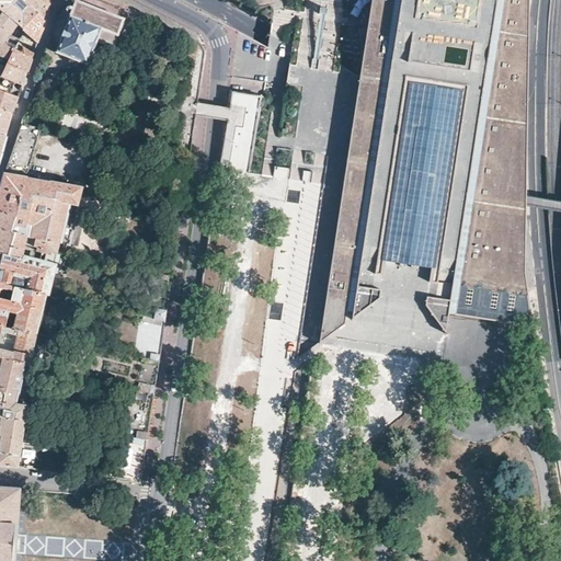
[(0,0),(0,9),(1,11),(2,12),(3,11),(13,20),(18,24),(23,30),(23,31),(24,31),(31,37),(38,44),(44,30),(45,25),(46,22),(39,15),(32,8),(23,0),(0,0)]
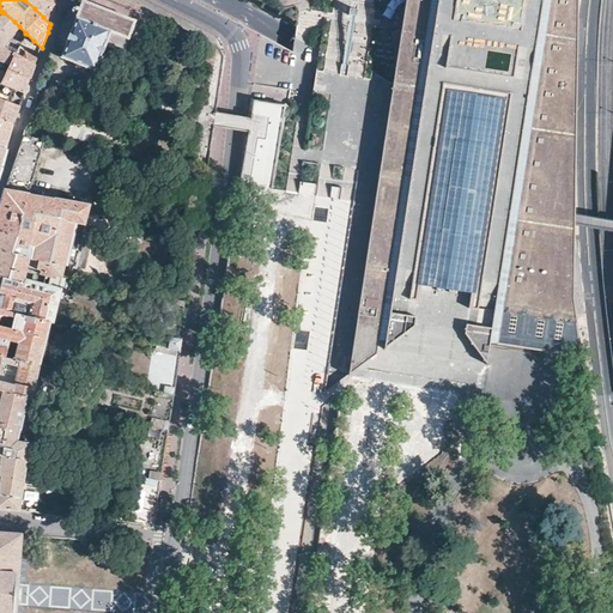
[(25,0),(35,8),(43,17),(50,24),(52,19),(53,17),(53,16),(54,12),(54,8),(55,5),(55,0),(25,0)]
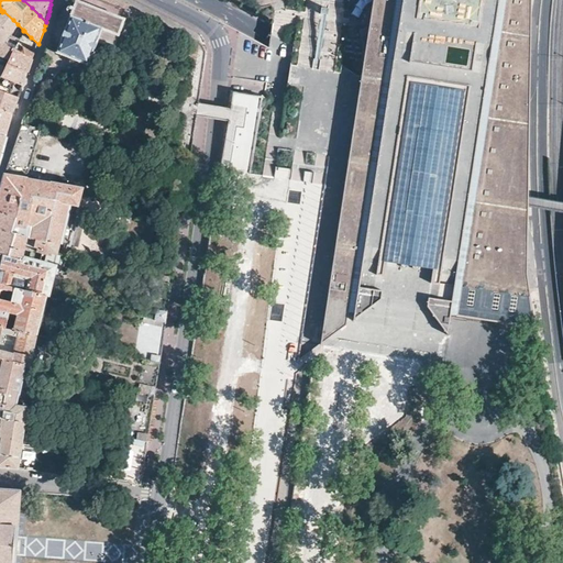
[(54,31),(47,47),(50,48),(55,51),(55,52),(56,54),(73,59),(86,65),(87,65),(88,65),(94,50),(95,50),(97,44),(98,42),(112,48),(117,36),(117,35),(123,19),(76,0),(76,2),(69,17),(65,28),(64,28),(62,34),(54,31)]
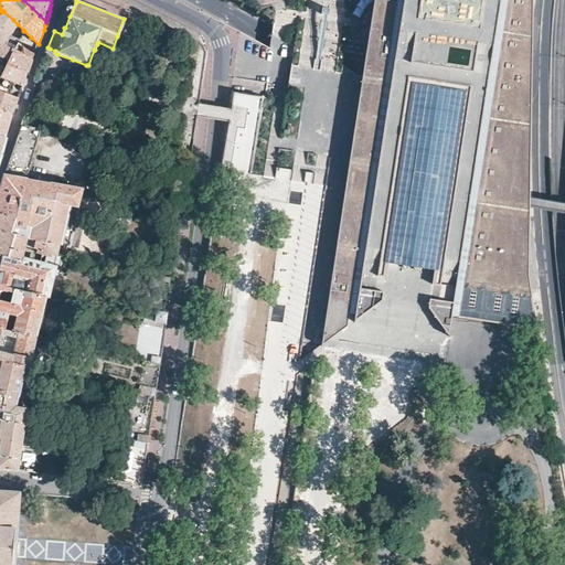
[(124,19),(127,10),(102,0),(61,0),(63,4),(70,3),(76,2),(76,0),(124,19)]
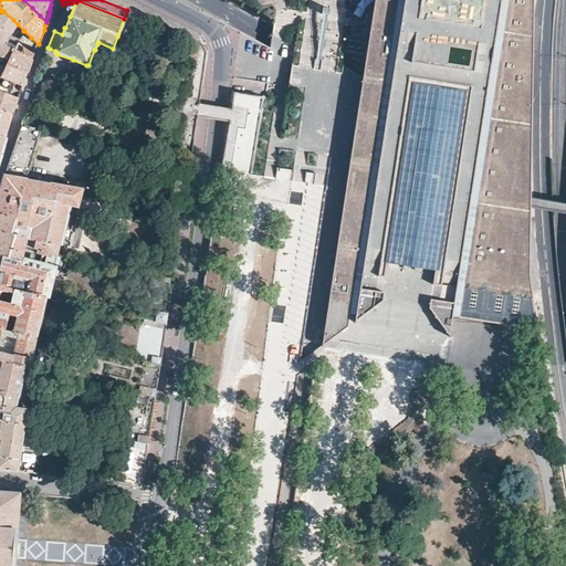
[(102,0),(127,10),(159,22),(165,24),(133,7),(118,0),(102,0)]
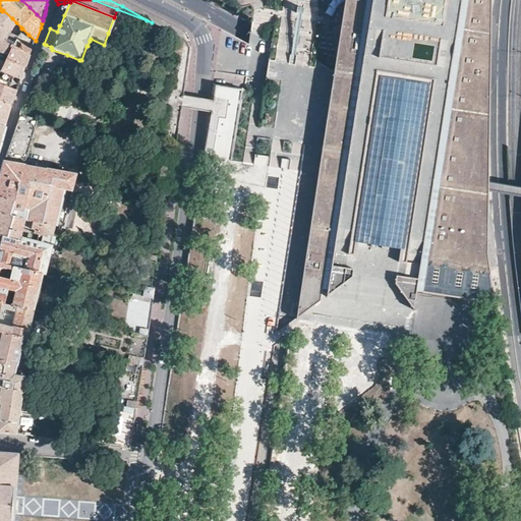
[(491,0),(345,0),(335,70),(335,71),(332,92),(329,111),(324,146),(323,147),(320,175),(297,319),(299,320),(303,320),(306,321),(308,321),(310,321),(312,322),(314,322),(316,322),(320,323),(322,323),(324,323),(326,324),(328,324),(330,324),(332,325),(335,325),(337,325),(339,326),(341,326),(343,326),(345,326),(347,327),(350,327),(352,327),(354,328),(356,328),(358,328),(360,329),(362,329),(365,329),(367,330),(369,330),(371,330),(373,331),(375,331),(378,331),(381,332),(383,332),(385,332),(387,333),(389,333),(396,334),(400,335),(402,335),(404,335),(412,336),(413,329),(415,309),(418,293),(497,304),(488,250),(488,223),(489,190),(490,100),(491,0)]
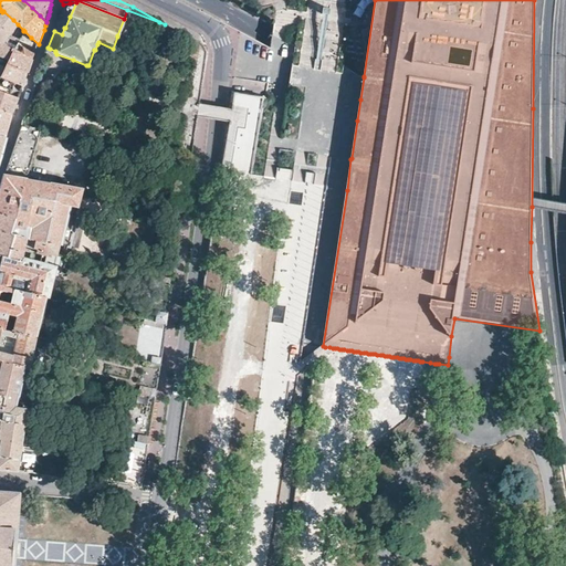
[(63,9),(54,31),(62,34),(64,28),(65,28),(70,17),(76,2),(70,3),(63,4),(61,6),(61,8),(63,9)]
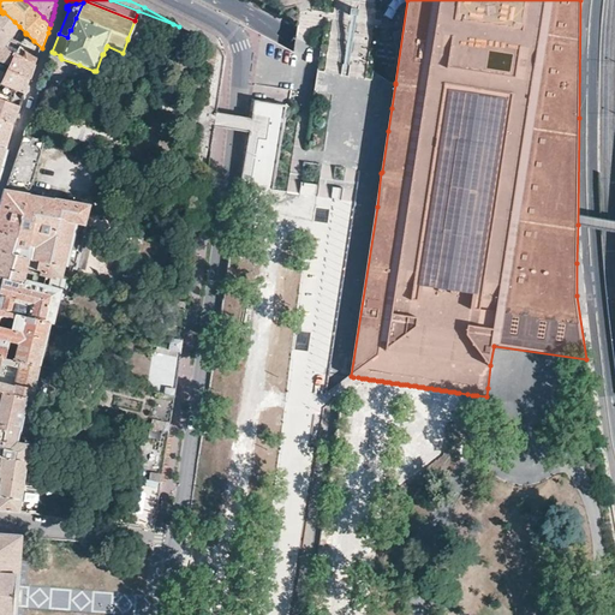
[(0,45),(3,47),(11,36),(19,27),(15,22),(4,12),(3,13),(1,12),(0,10),(0,45)]
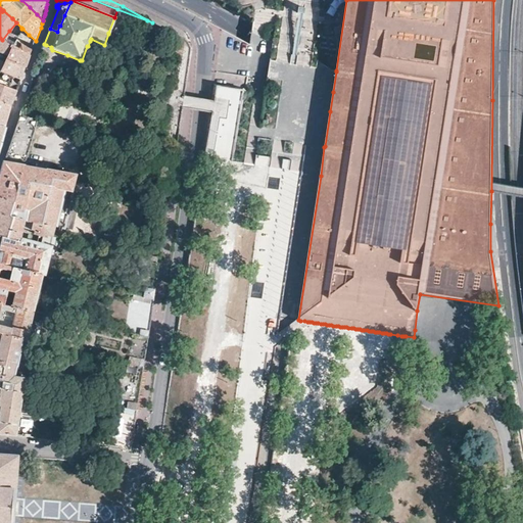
[(33,47),(36,41),(29,35),(22,29),(12,45),(22,50),(30,54),(33,49),(33,47)]
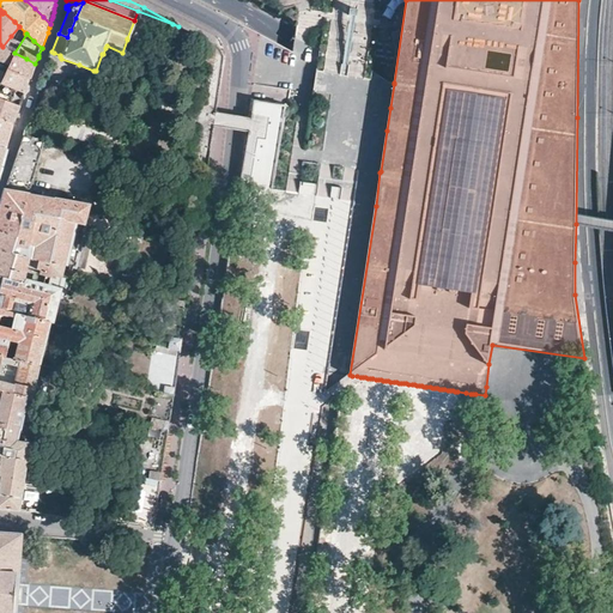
[(0,60),(8,65),(7,68),(26,77),(30,79),(32,73),(34,70),(35,64),(26,59),(14,53),(2,47),(0,44),(0,60)]
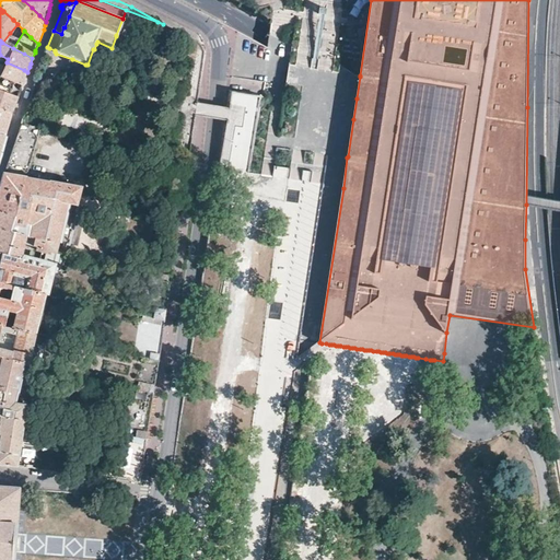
[(6,66),(0,76),(0,74),(0,76),(13,81),(23,85),(25,79),(27,72),(24,70),(7,62),(6,66)]
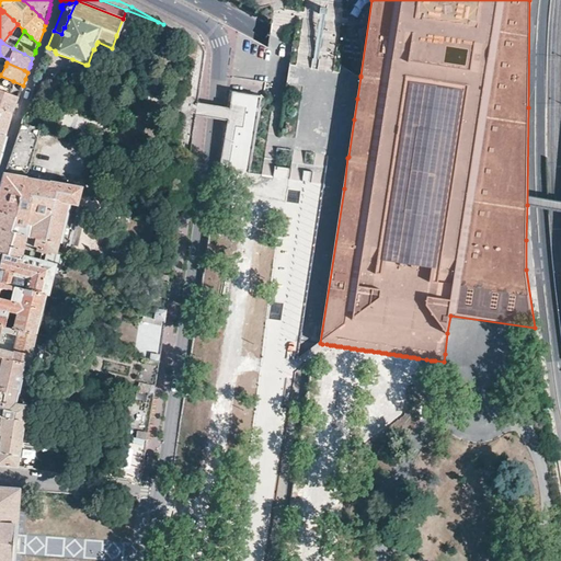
[(2,88),(0,87),(0,109),(12,114),(15,110),(20,95),(2,88)]
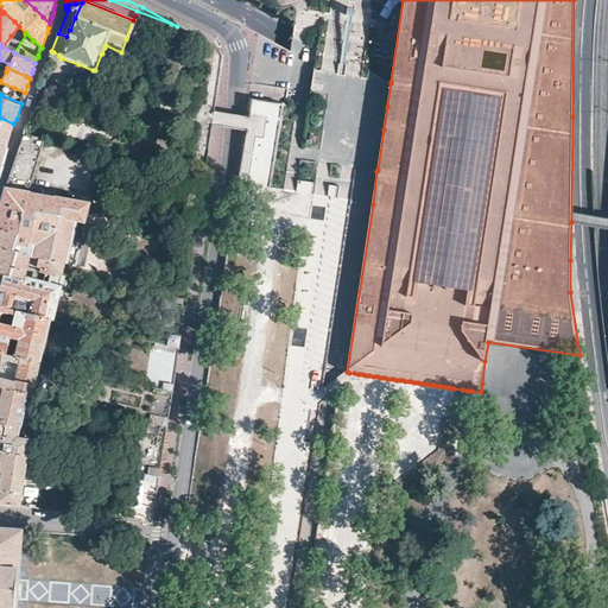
[(0,145),(6,149),(7,145),(13,124),(0,118),(0,145)]
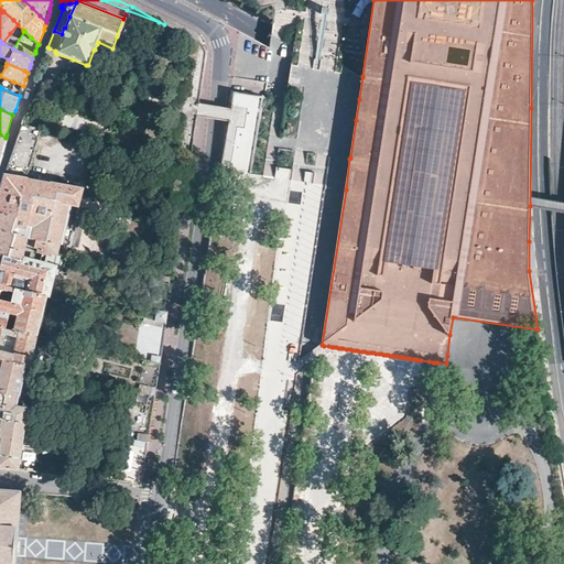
[(0,253),(22,260),(23,256),(24,256),(28,238),(35,239),(34,248),(41,249),(41,251),(57,255),(68,205),(78,207),(83,187),(25,177),(40,130),(21,125),(6,173),(2,186),(0,193),(0,253)]
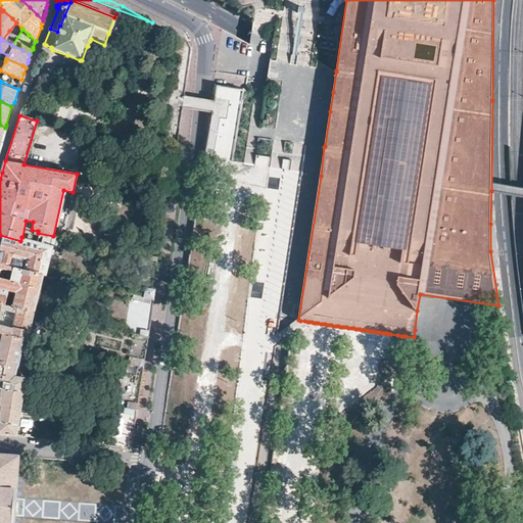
[(0,263),(7,265),(43,274),(43,275),(46,276),(53,245),(22,237),(21,237),(20,241),(0,235),(0,263)]
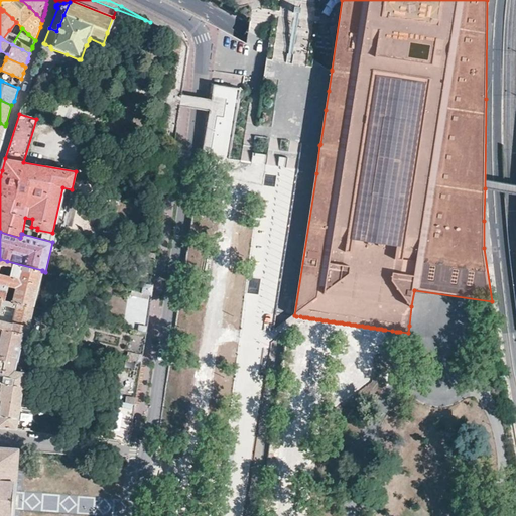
[(157,269),(159,253),(155,253),(148,251),(137,249),(131,291),(147,294),(153,295),(156,273),(157,269)]
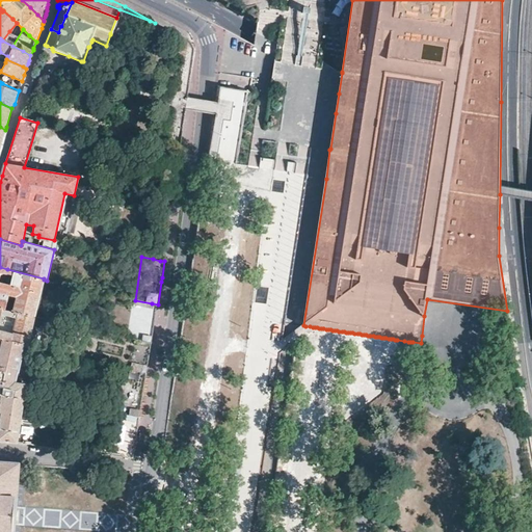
[(44,278),(7,269),(0,267),(0,308),(4,310),(7,295),(15,297),(11,311),(34,317),(44,280),(44,278)]
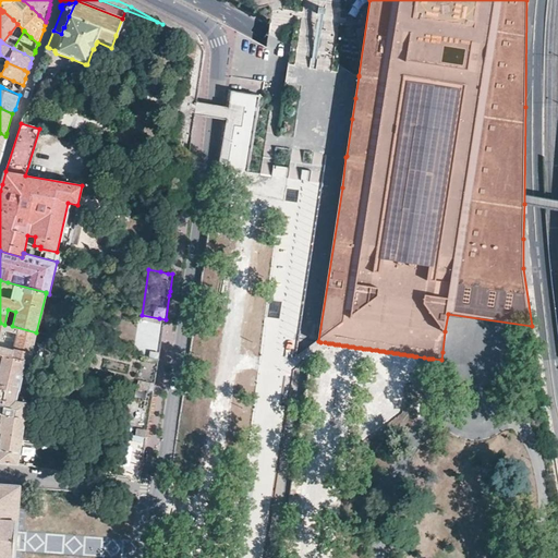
[(161,348),(166,319),(159,318),(142,315),(140,328),(135,354),(145,356),(159,360),(161,348)]
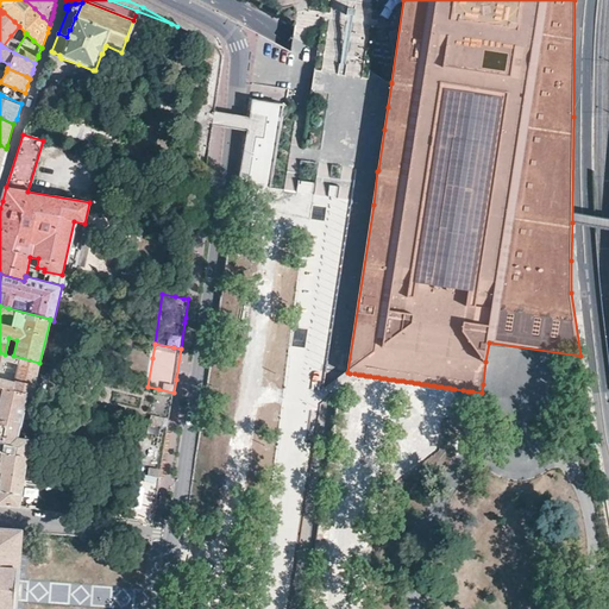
[(0,352),(0,387),(27,393),(32,394),(39,363),(13,356),(5,355),(0,352)]
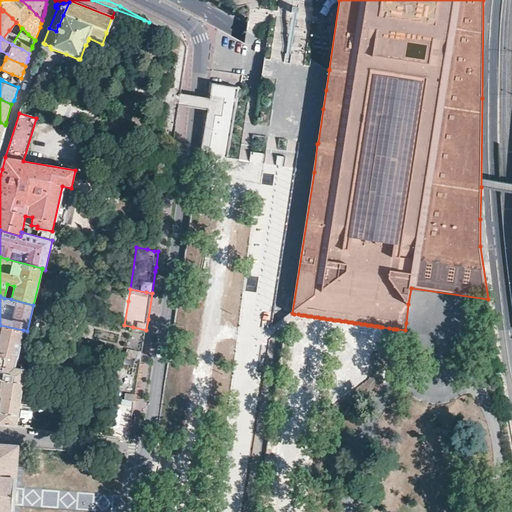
[(23,330),(0,325),(0,371),(23,377),(25,369),(15,368),(17,359),(18,359),(22,340),(21,340),(23,330)]
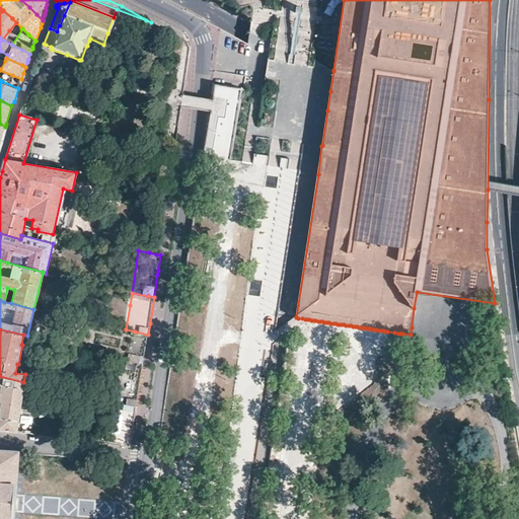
[(146,349),(148,335),(135,331),(130,360),(144,364),(146,352),(146,349)]
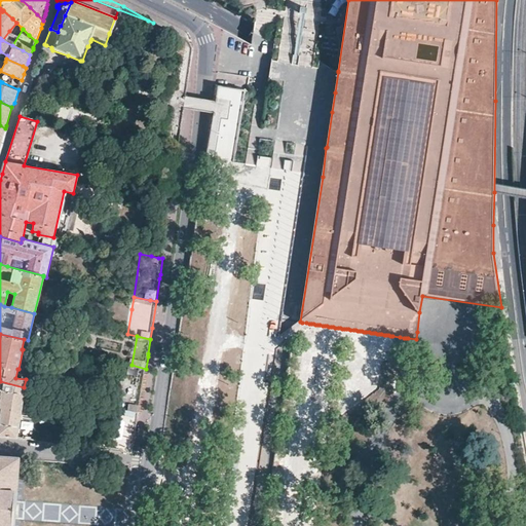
[(146,369),(132,365),(123,364),(116,408),(139,412),(142,398),(146,369)]
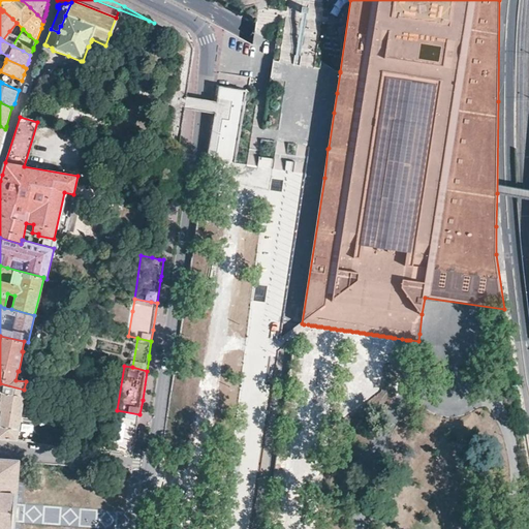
[(0,383),(0,439),(17,441),(25,390),(24,390),(0,383)]
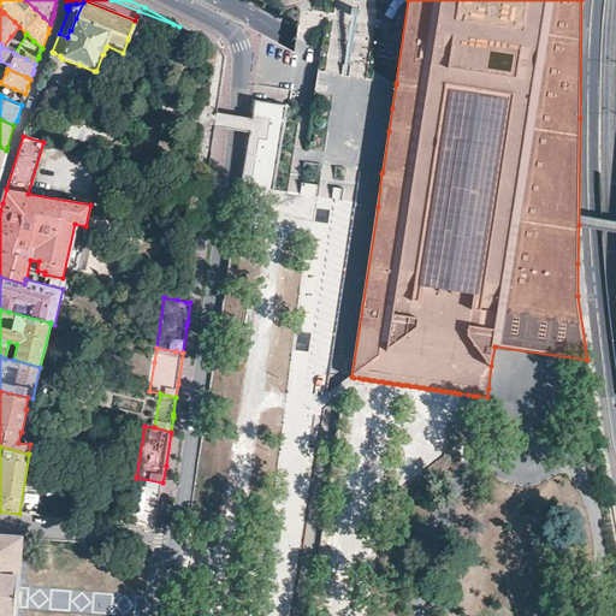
[(159,513),(163,483),(136,478),(130,475),(123,526),(155,531),(158,520),(159,513)]
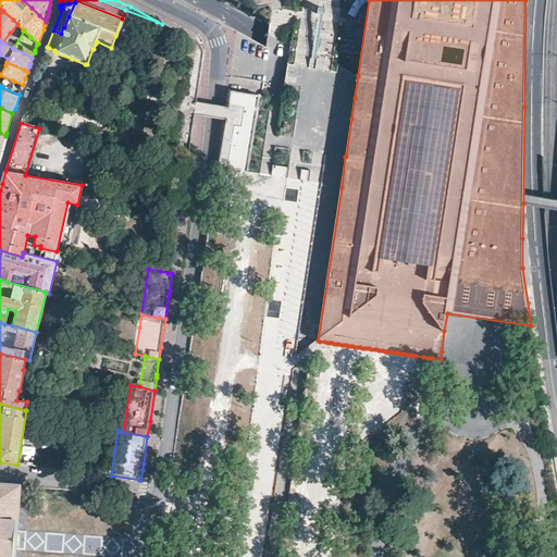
[(0,556),(15,556),(17,541),(19,528),(21,496),(22,486),(0,484),(0,556)]
